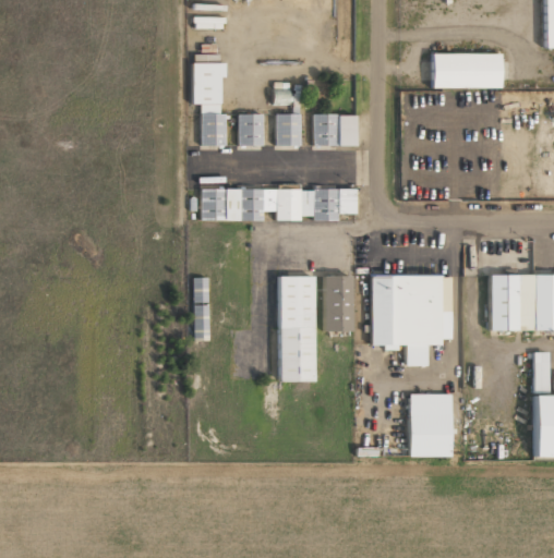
[(196,28),(225,29),(226,17),(197,16),(196,28)]
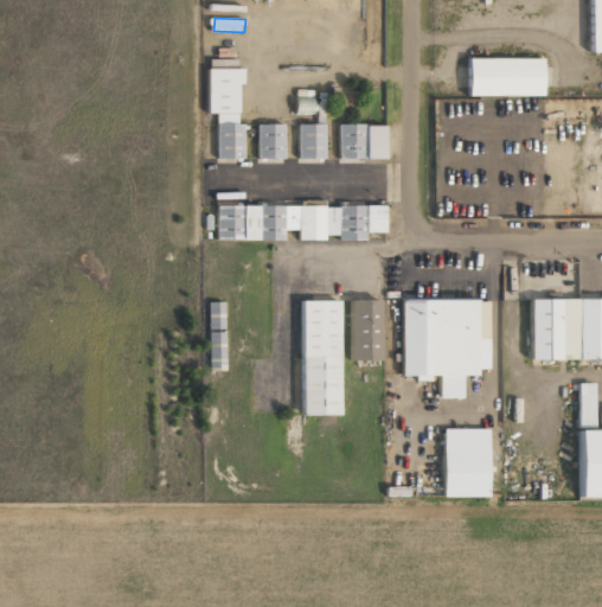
[(545,59),(471,58),(471,96),(545,96),(545,59)]
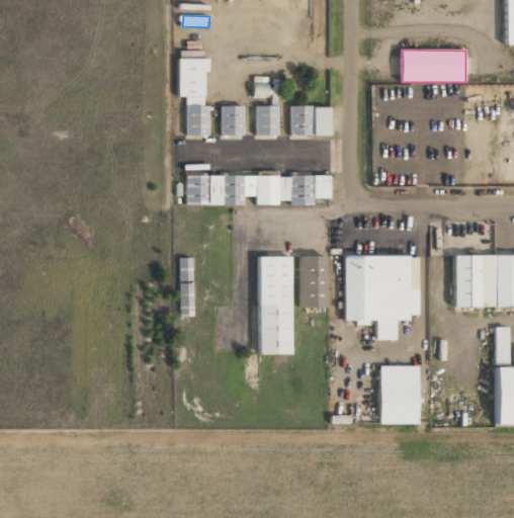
[(187,97),(187,136),(210,136),(210,106),(206,106),(206,59),(180,59),(179,97),(187,97)]
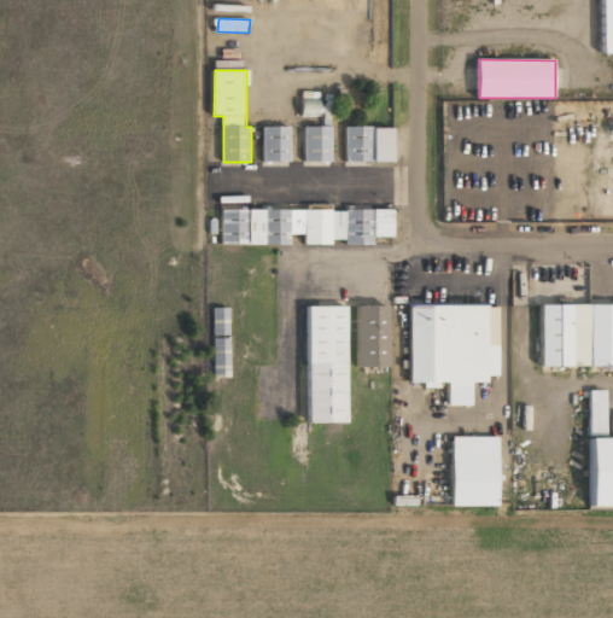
[(292,127),(266,127),(266,162),(292,162),(292,127)]
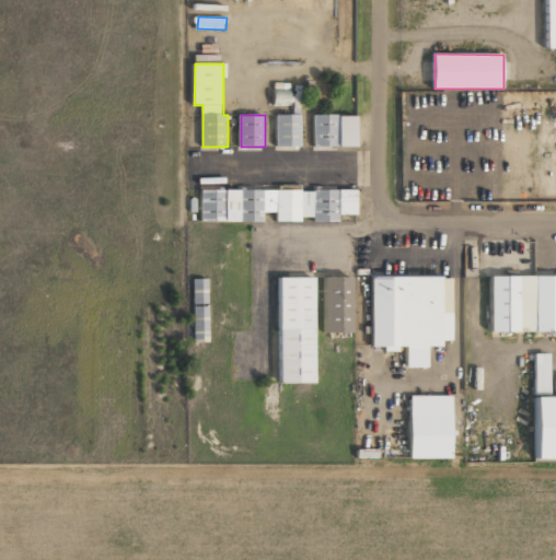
[(279,115),(278,146),(302,147),(303,115),(279,115)]
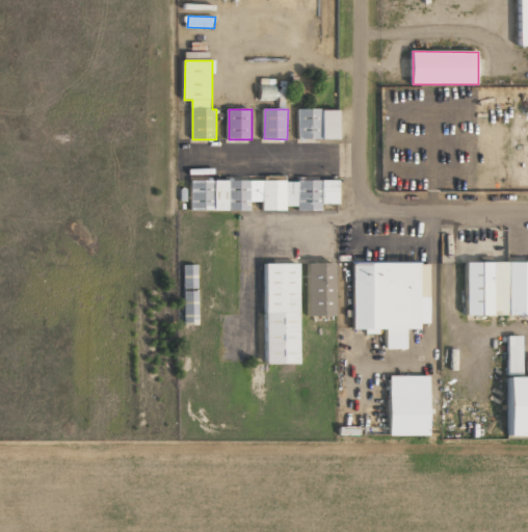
[(300,139),(340,139),(340,109),(299,110),(300,139)]
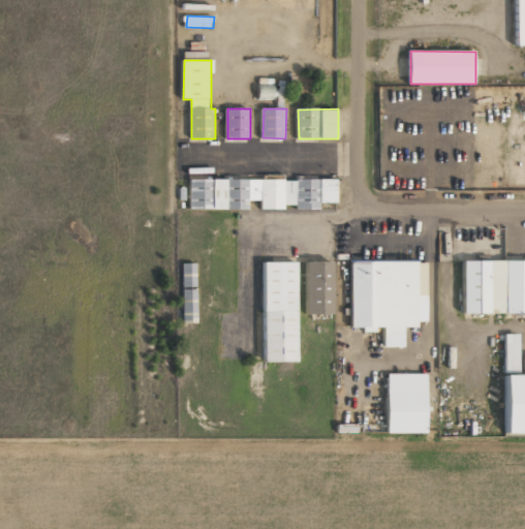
[(192,210),(251,210),(251,200),(263,200),(263,210),(286,210),(286,205),(298,205),(298,210),(321,210),(321,203),(338,203),(338,180),(192,180),(192,210)]
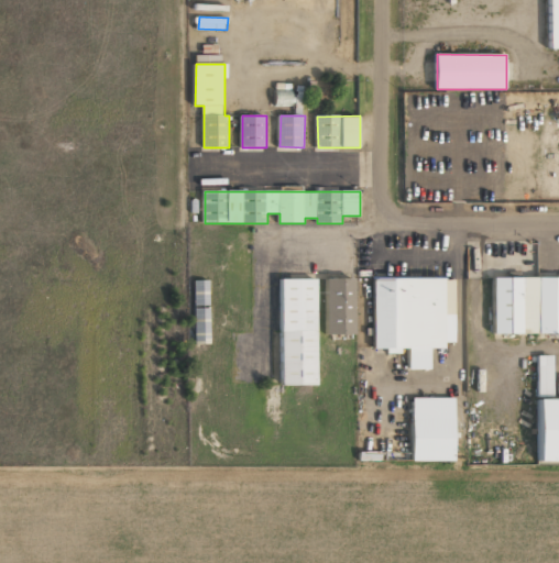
[(558,277),(495,278),(495,334),(558,333),(558,277)]
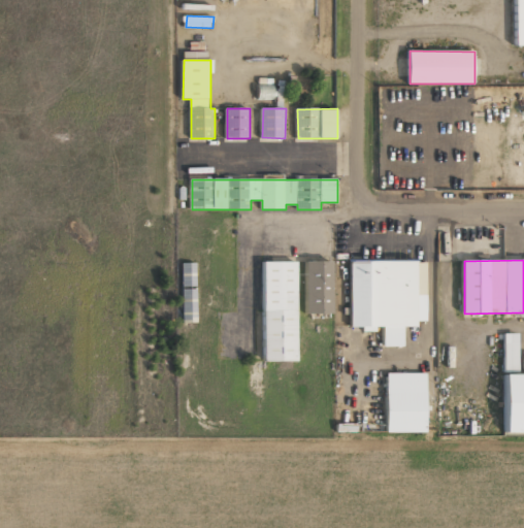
[(307,261),(307,314),(333,314),(333,261),(307,261)]
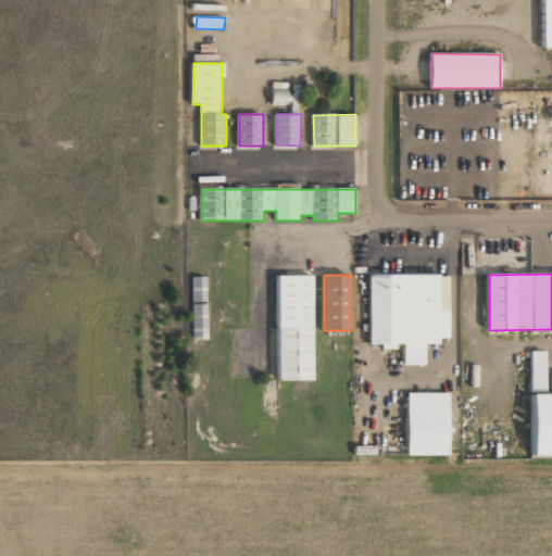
[(371,275),(371,344),(385,344),(385,350),(400,350),(400,344),(405,344),(405,365),(427,365),(427,343),(440,343),(440,338),(451,338),(451,277),(439,277),(439,275),(371,275)]
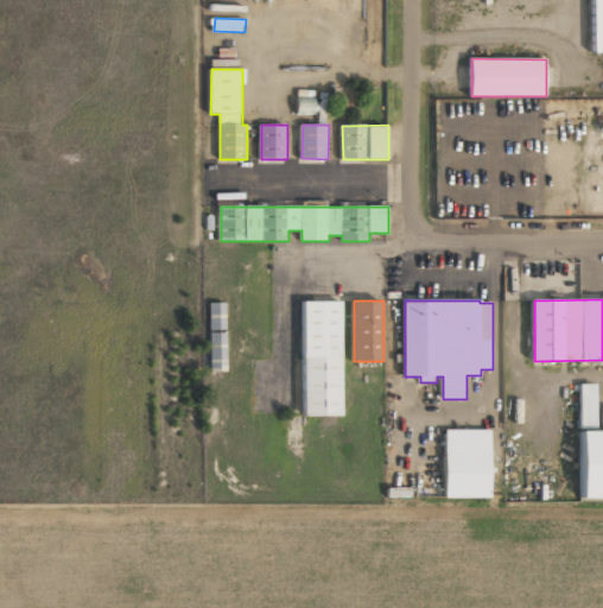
[(304,302),(304,416),(342,416),(342,302),(304,302)]
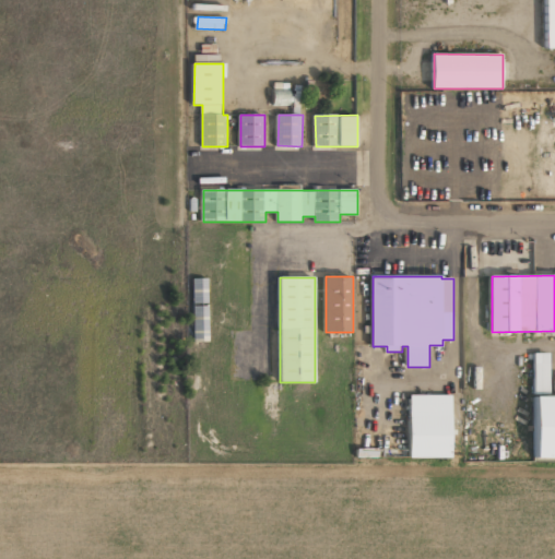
[(210,278),(195,278),(196,341),(211,341),(210,278)]
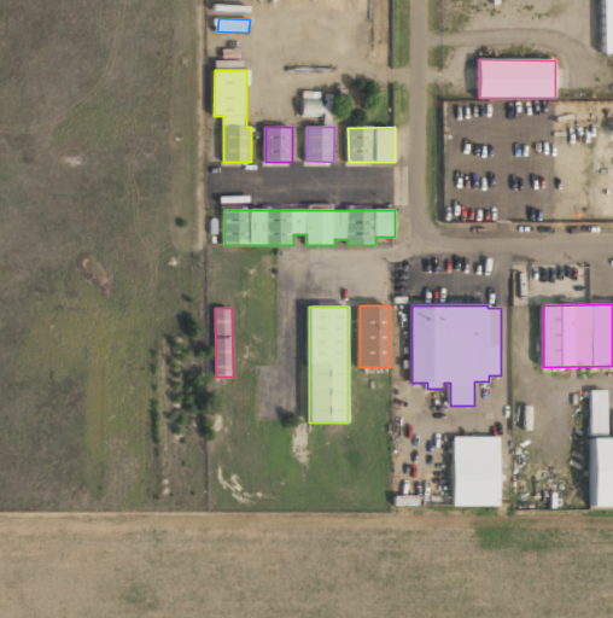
[(612,438),(608,438),(608,391),(593,391),(593,431),(583,431),(583,471),(593,471),(593,506),(612,506),(612,438)]
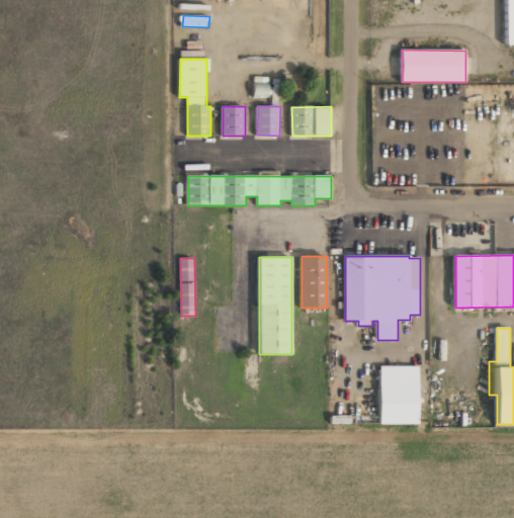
[(419,365),(380,365),(381,424),(420,424),(419,365)]
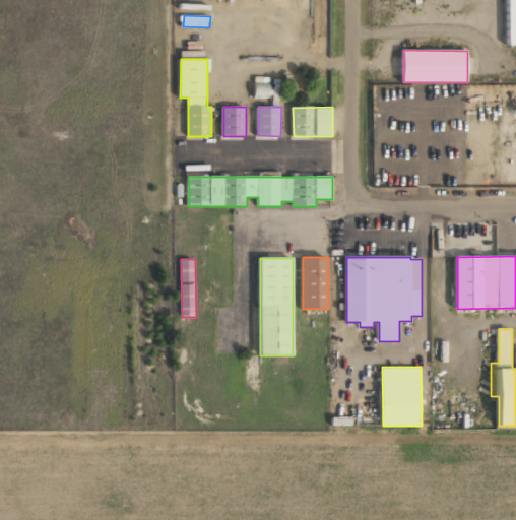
All buildings are outlined.
